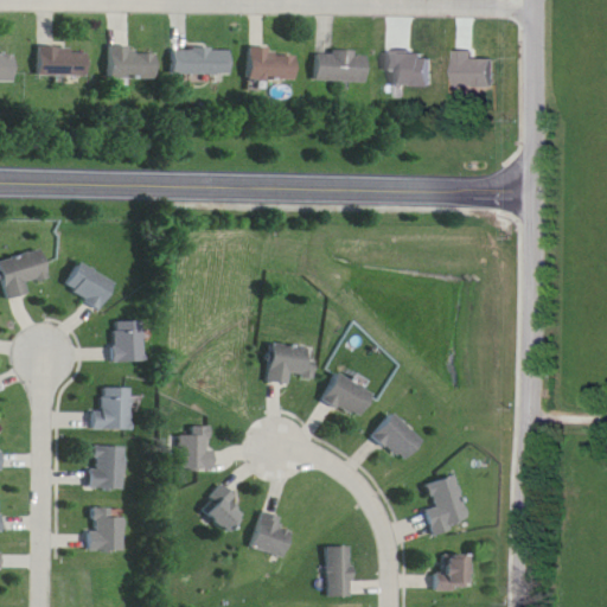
[(136,56),(136,48),(113,48),(113,81),(160,81),(160,56),(136,56)]
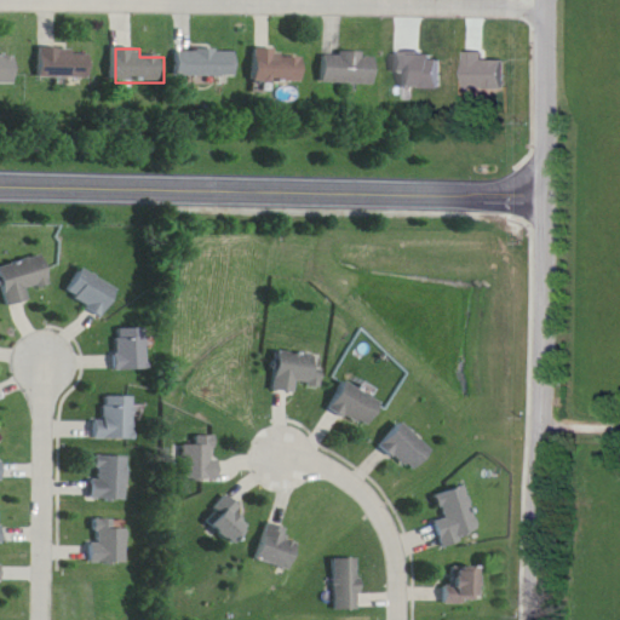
[(305,58),(280,58),(280,50),(256,50),(256,84),(305,84),(305,58)]
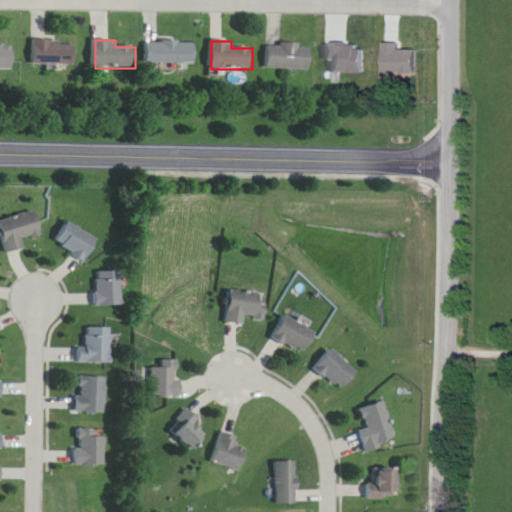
[(33,65),(76,65),(76,42),(33,42),(33,65)]
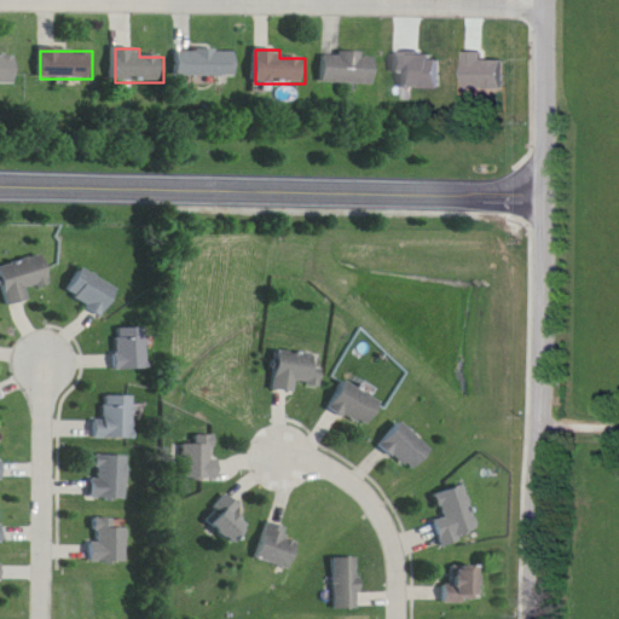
[(178,51),(178,77),(237,77),(237,51),(178,51)]
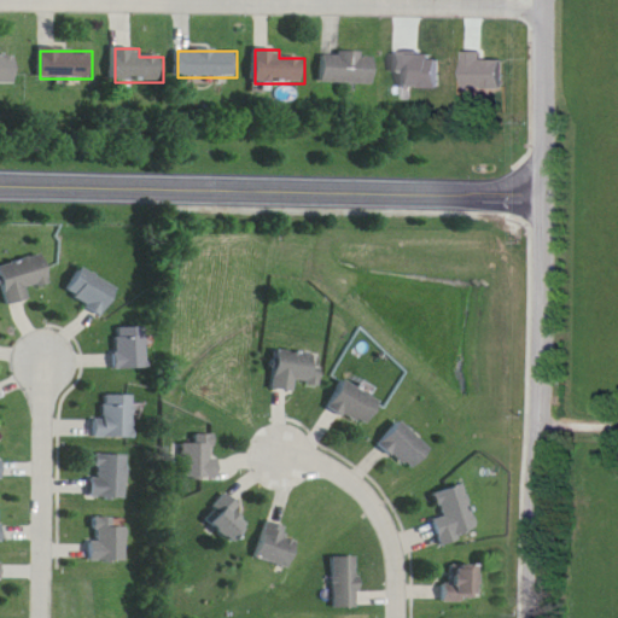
[(321,85),(377,85),(377,54),(321,54),(321,85)]
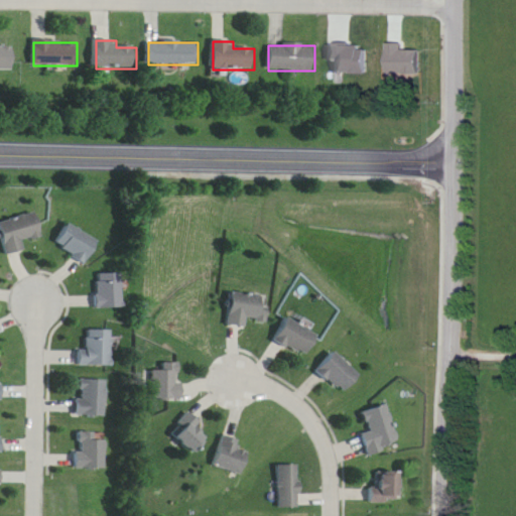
[(0,47),(0,72),(13,73),(13,47),(0,47)]
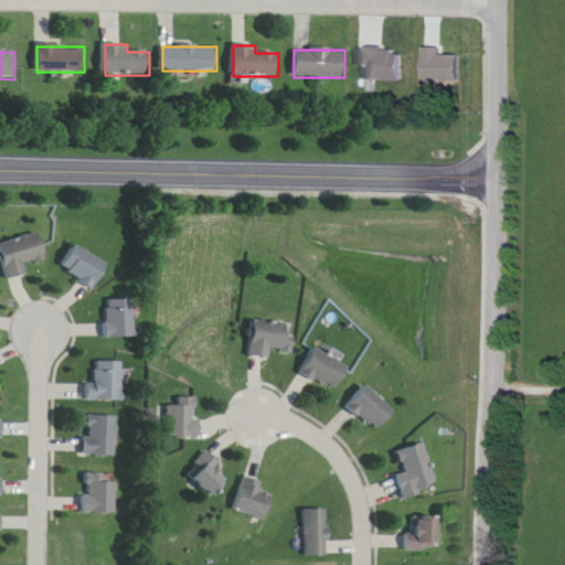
[(0,251),(7,278),(29,274),(25,264),(46,258),(40,232),(0,242),(0,251)]
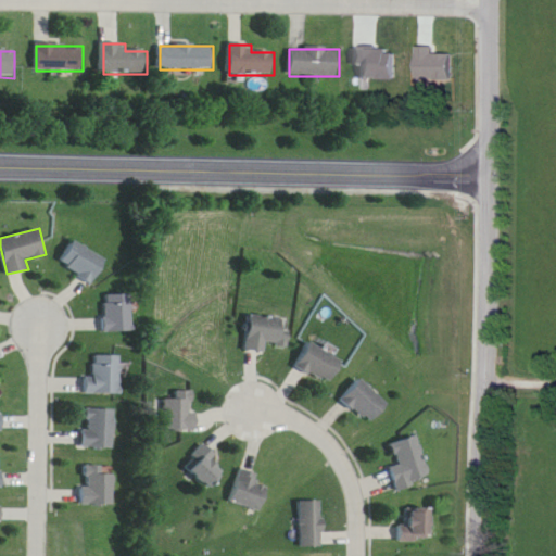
[(60,258),(90,283),(108,263),(77,238),(60,258)]
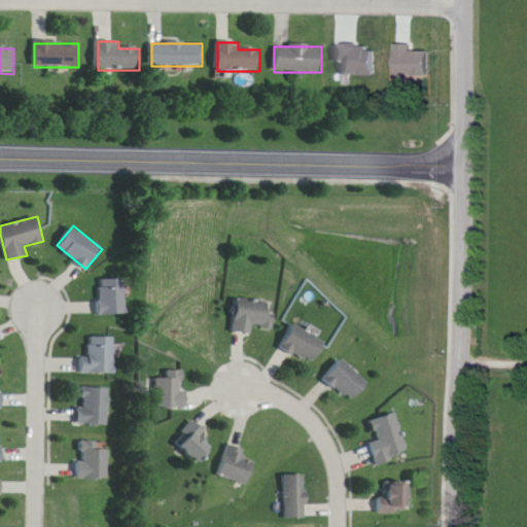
[(127,278),(99,278),(99,314),(127,314),(127,278)]
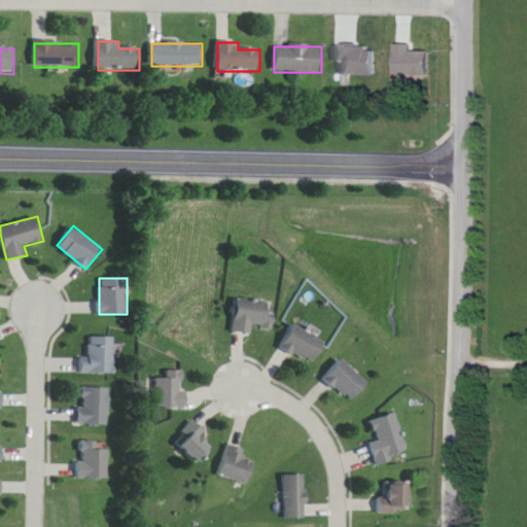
[(254,332),(254,325),(275,327),(277,302),(237,297),(234,331),(254,332)]
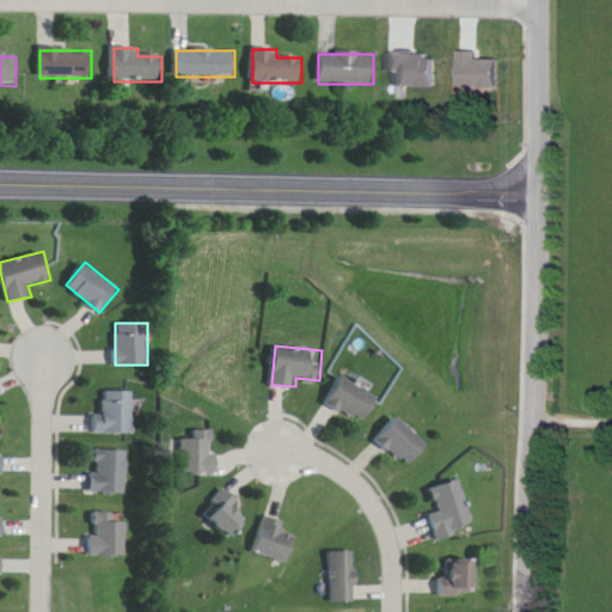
[(328,402),(367,422),(381,396),(342,374),(328,402)]
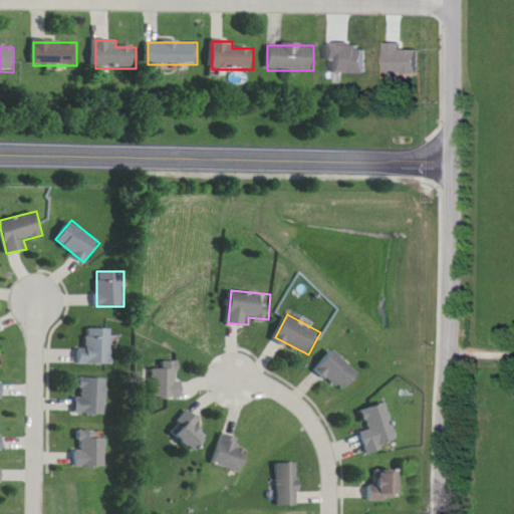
[(113,363),(113,328),(87,328),(87,346),(77,346),(77,363),(113,363)]
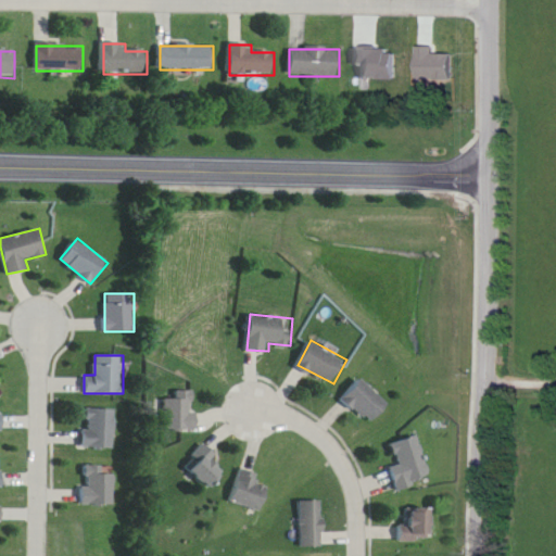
[(391,404),(363,377),(342,399),(370,426),(391,404)]
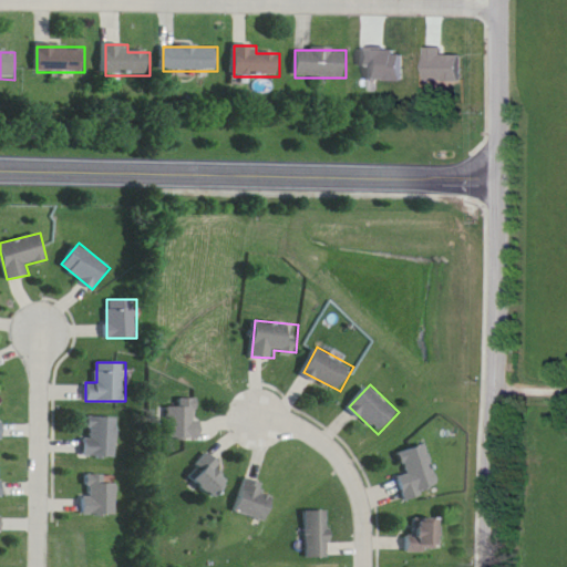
[(169,406),(169,437),(200,437),(200,399),(178,399),(178,406),(169,406)]
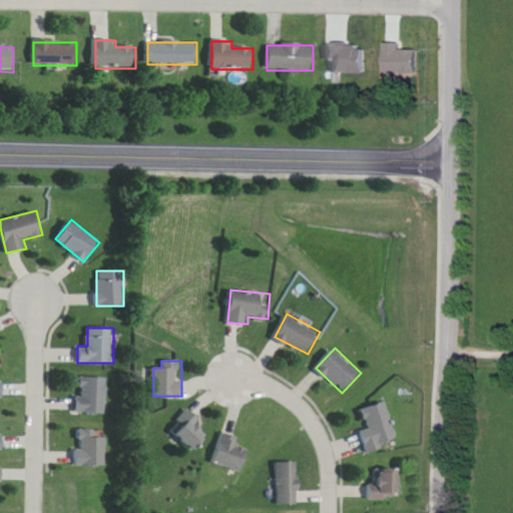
[(106,413),(106,377),(76,377),(76,413),(106,413)]
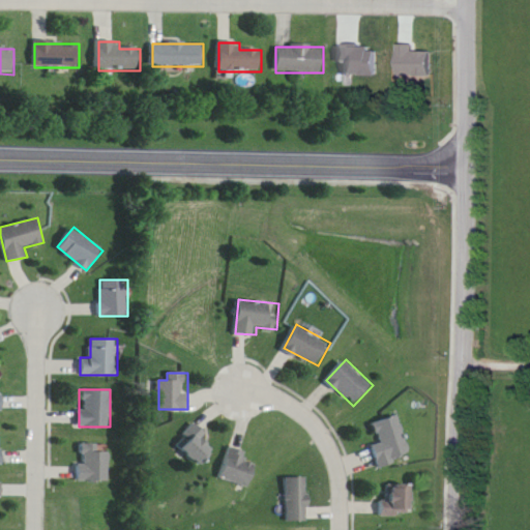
[(376,466),(411,457),(401,415),(375,422),(380,443),(371,446),(376,466)]
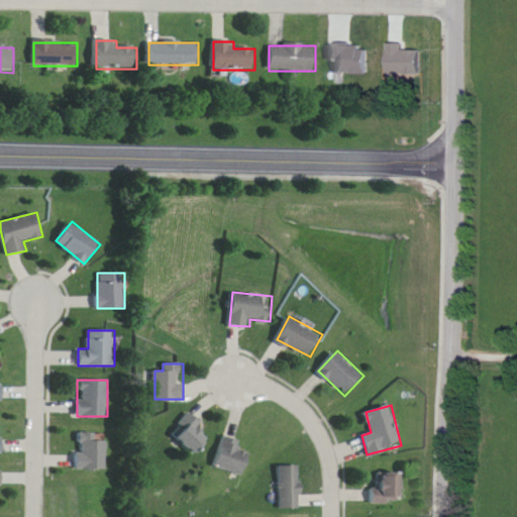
[(97,432),(77,432),(77,470),(107,470),(107,439),(97,439),(97,432)]
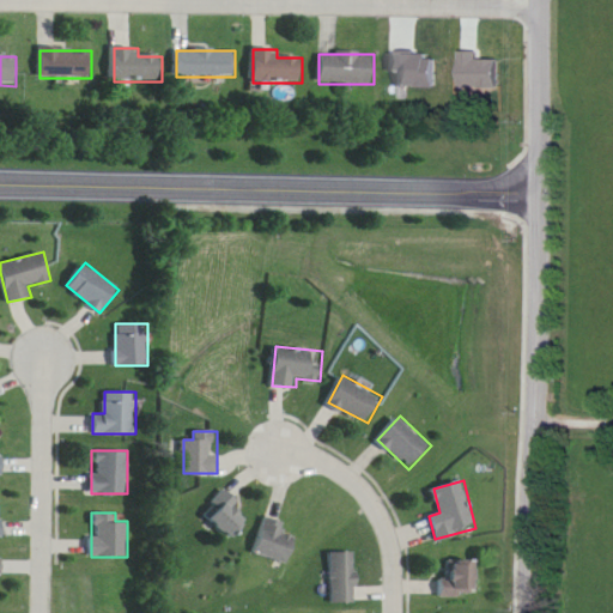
[(299,539),(284,532),(287,526),(269,516),(253,548),(286,565),(299,539)]
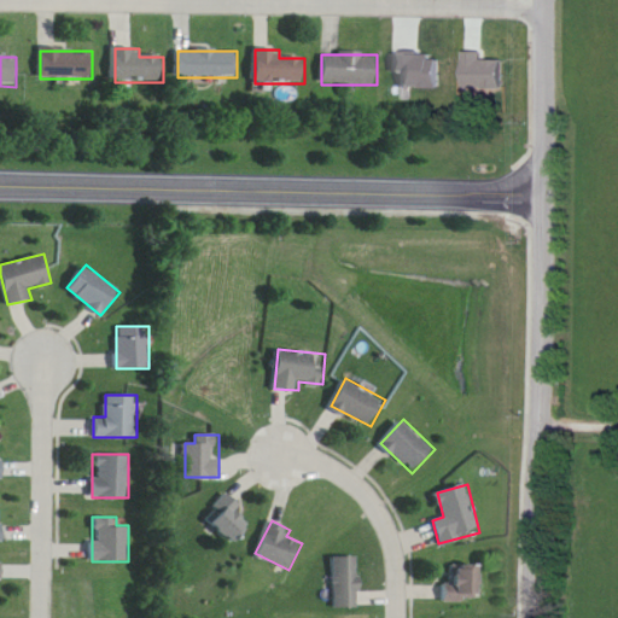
[(360,557),(333,557),(333,607),(360,607),(360,557)]
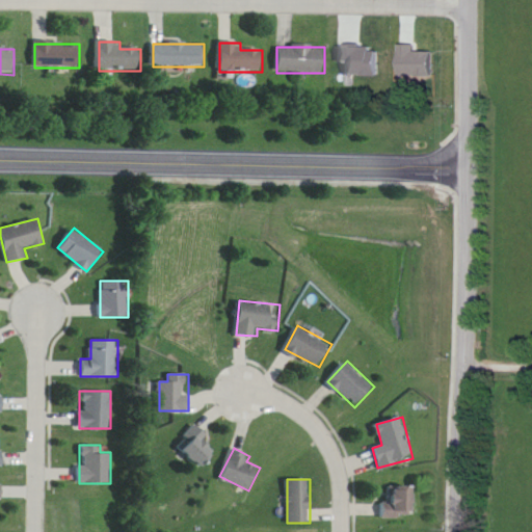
[(380,517),(415,517),(415,488),(380,488),(380,517)]
